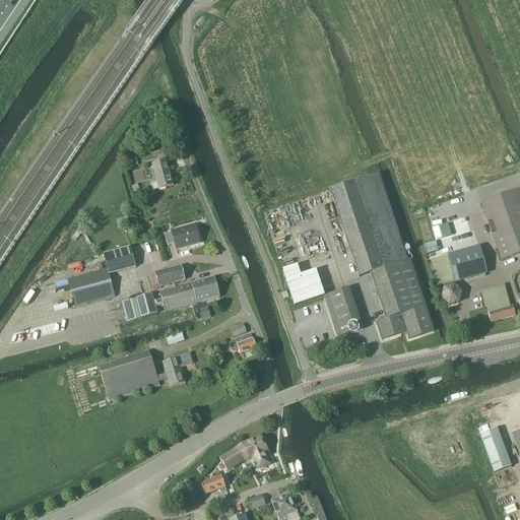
[(129,168),(138,165),(136,158),(127,160),(129,168)]
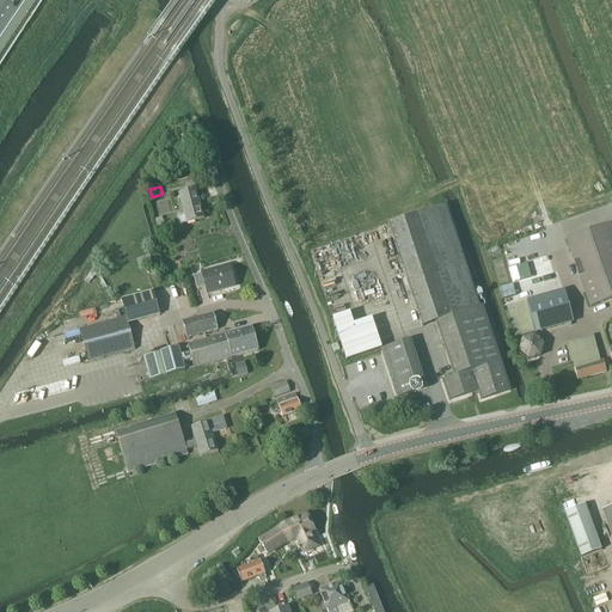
[(177,215),(179,226),(206,219),(197,188),(179,194),(184,213),(177,215)]
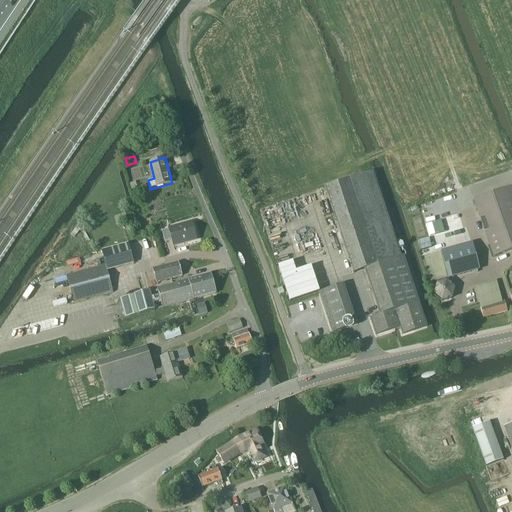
[(353,274),(365,270),(380,315),(370,318),(376,335),(400,327),(402,334),(427,326),(404,256),(401,257),(373,173),(325,189),(353,274)]
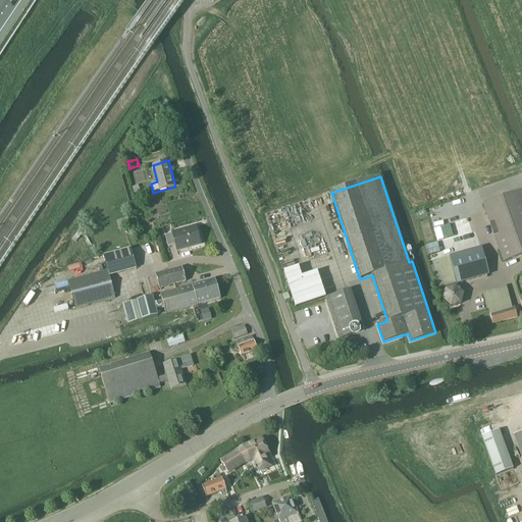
[(521,192),(521,190),(482,204),(503,261),(521,254),(521,192)]
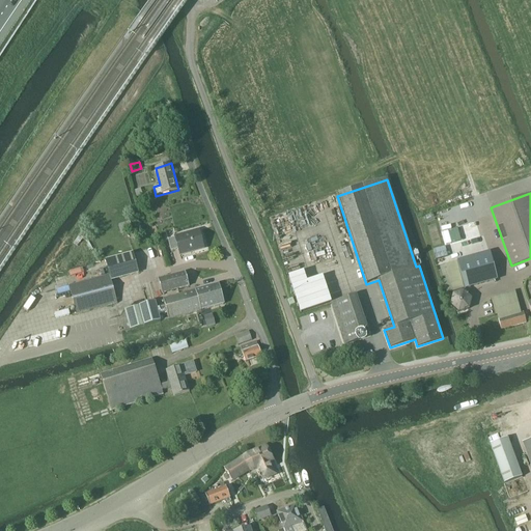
[(121,233),(133,230),(131,221),(119,224),(121,233)]
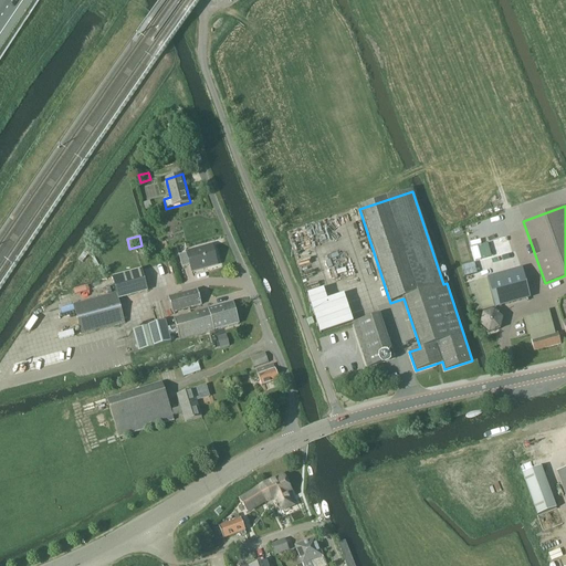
[(182,268),(190,265),(192,272),(218,265),(217,262),(218,261),(217,257),(215,255),(212,245),(187,253),(179,255),(182,268)]
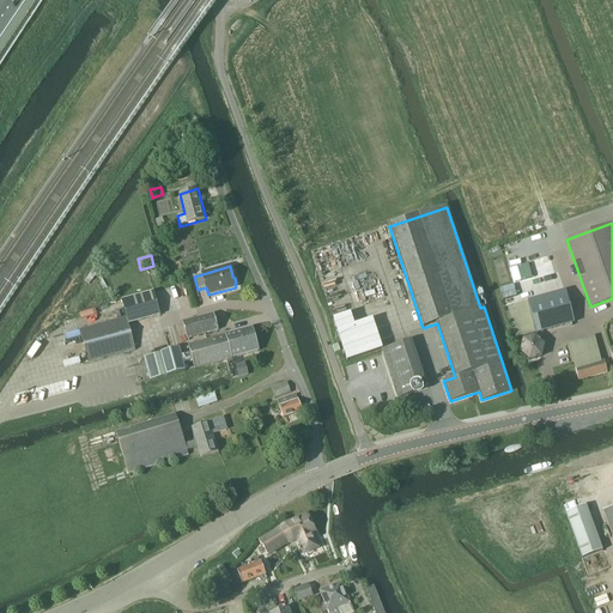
[(564,291),(508,308),(516,339),(535,333),(536,334),(574,325),(574,323),(564,291)]
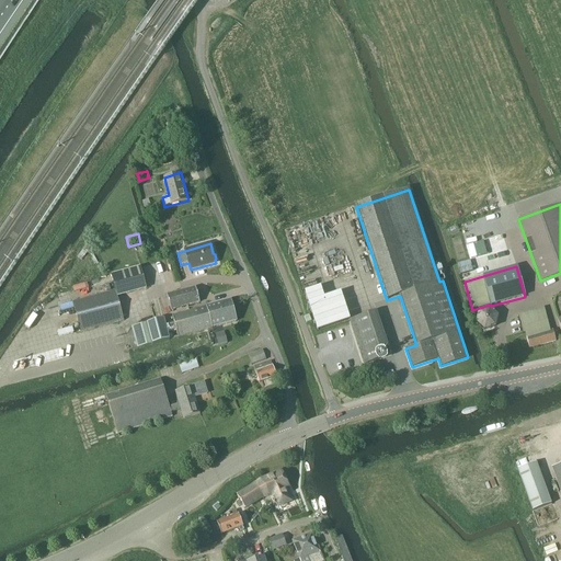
[(196,287),(167,295),(171,309),(199,301),(196,287)]
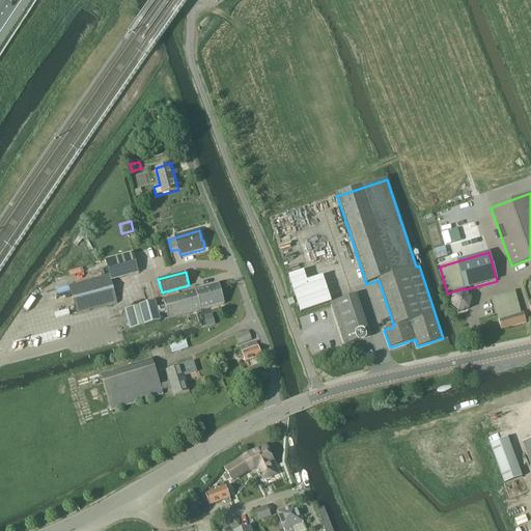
[(112,284),(109,275),(70,286),(77,314),(117,303),(112,284)]
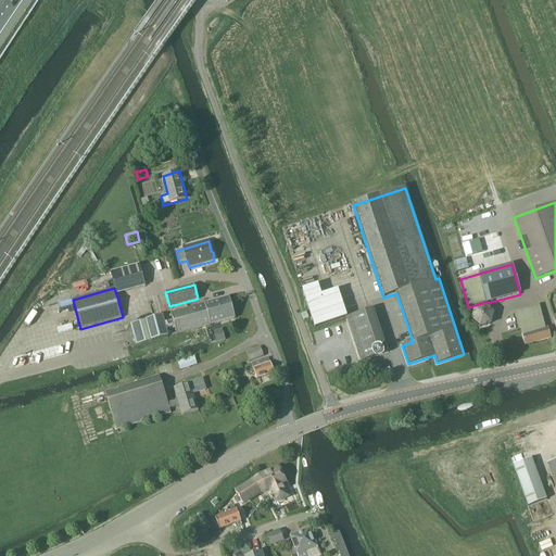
[(229,297),(171,313),(173,320),(175,327),(176,335),(177,335),(235,318),(229,297)]
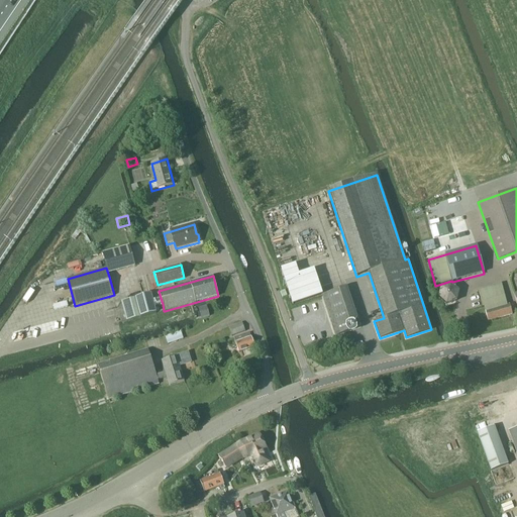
[(441,287),(438,298),(446,305),(457,302),(459,291),(451,284),(441,287)]
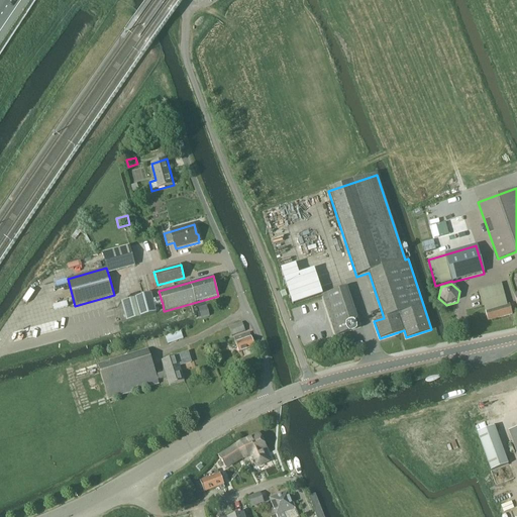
[(488,320),(512,314),(510,304),(507,305),(502,285),(480,291),(488,320)]
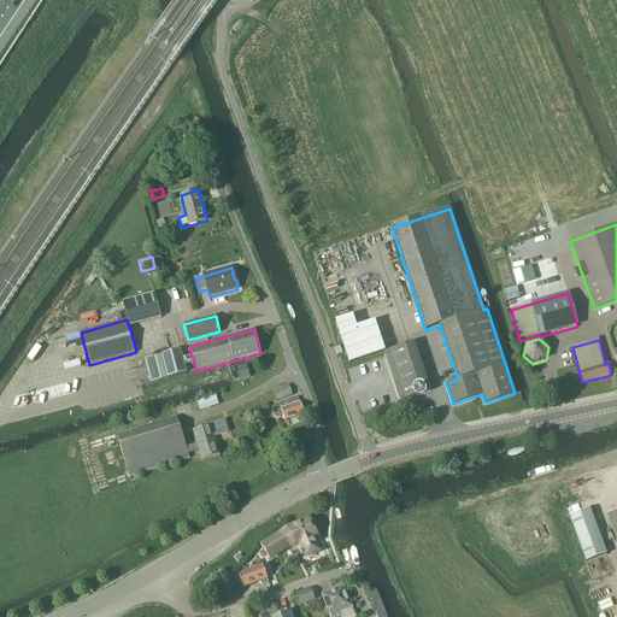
[(400,400),(428,391),(412,344),(385,353),(400,400)]
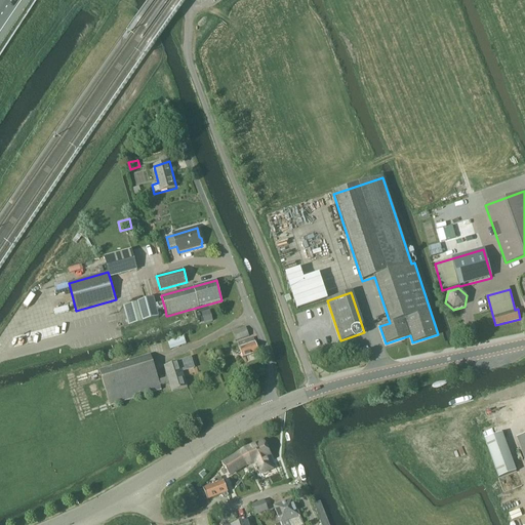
[(137,301),(127,305),(133,325),(143,322),(159,318),(160,317),(158,311),(156,305),(154,297),(137,301)]
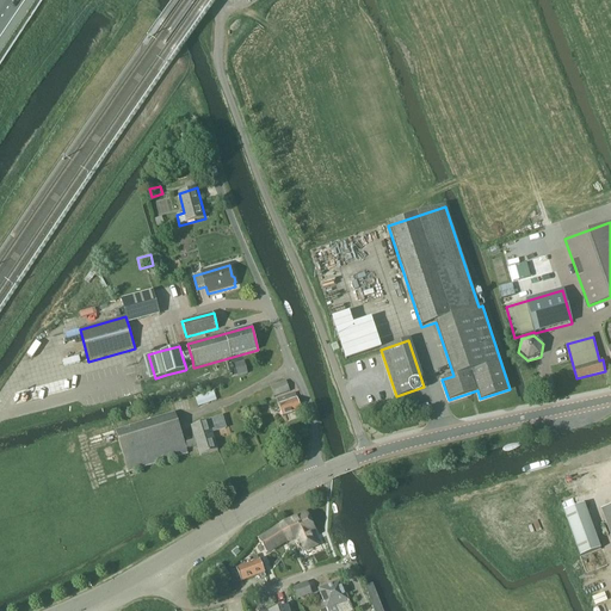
[(190,352),(181,355),(184,362),(192,359),(190,352)]
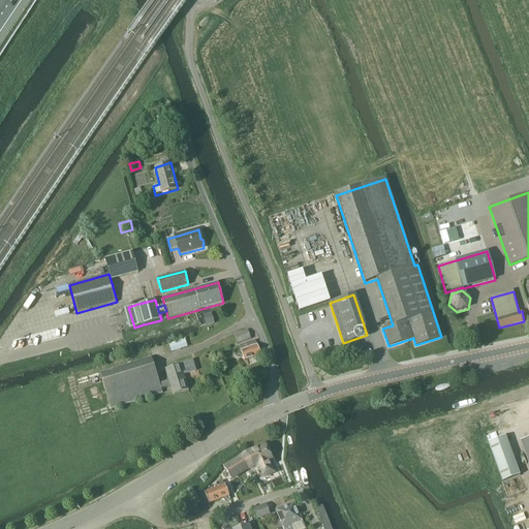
[(239,343),(251,339),(248,330),(235,335),(239,343)]
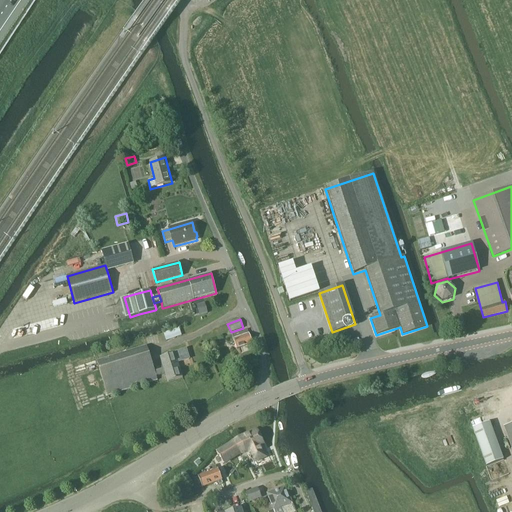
[(237,349),(252,344),(248,330),(232,335),(237,349)]
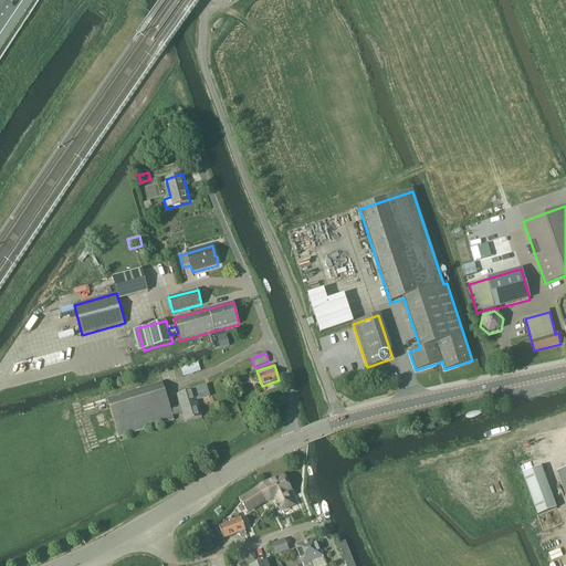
[(186,422),(202,417),(197,400),(210,396),(207,386),(177,395),(181,407),(171,410),(163,381),(107,399),(119,438),(175,420),(174,416),(184,412),(186,422)]
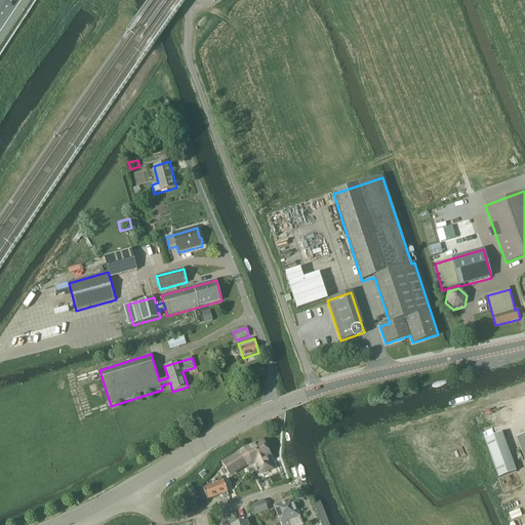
[(516,474),(502,435),(485,441),(499,480),(516,474)]
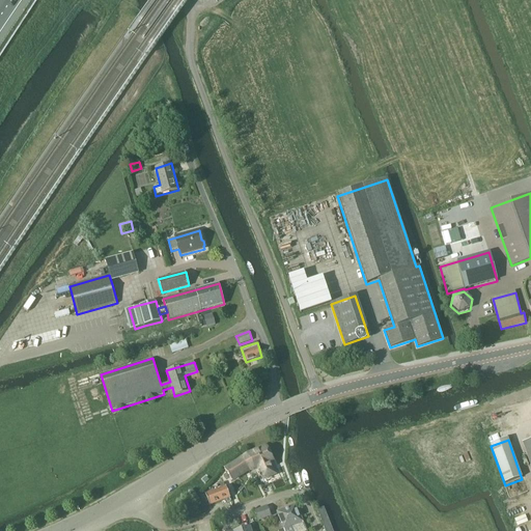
[(232,481),(248,471),(249,471),(250,471),(252,471),(253,471),(254,471),(255,470),(263,487),(281,479),(266,446),(247,455),(224,470),(232,481)]
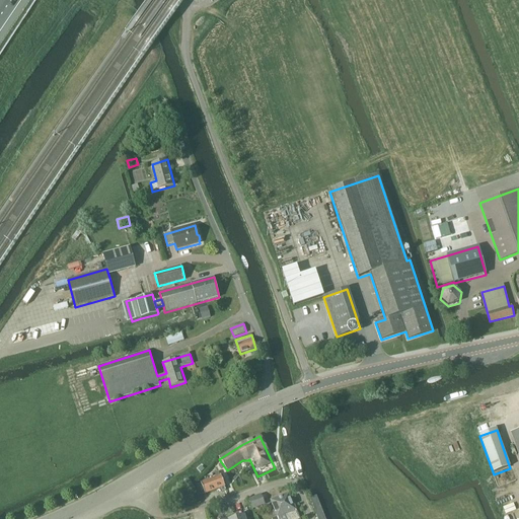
[(221,475),(202,484),(206,495),(225,487),(221,475)]
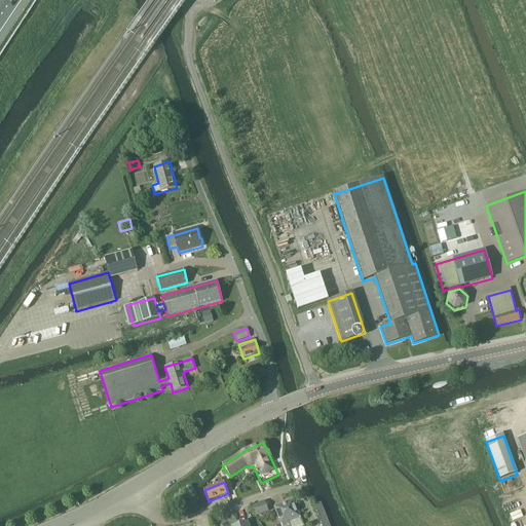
[(189,500),(176,513),(177,515),(192,511),(189,500)]
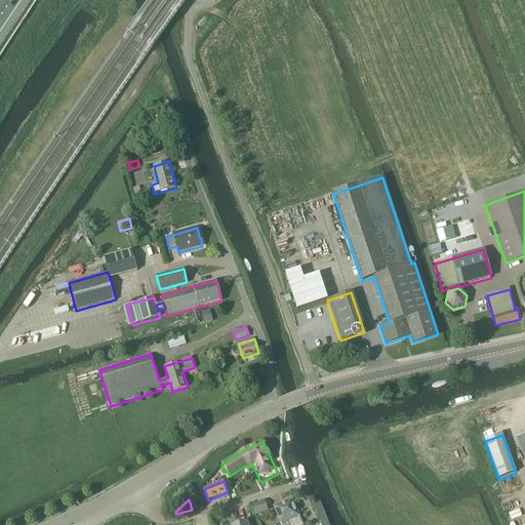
[(297,524),(296,523),(301,521),(292,499),(285,502),(281,503),(282,503),(289,523),(289,524),(297,524)]
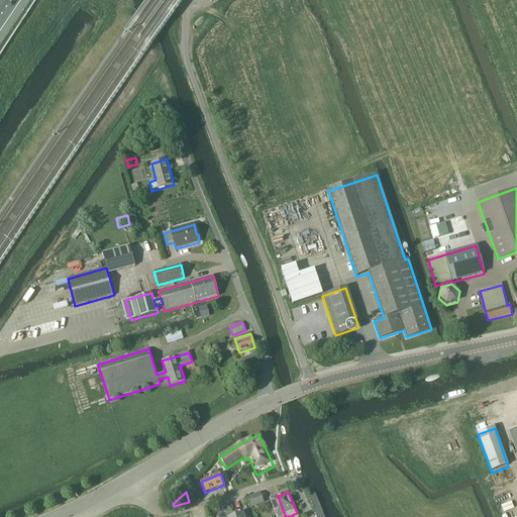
[(324,516),(316,493),(308,496),(316,516),(324,516)]
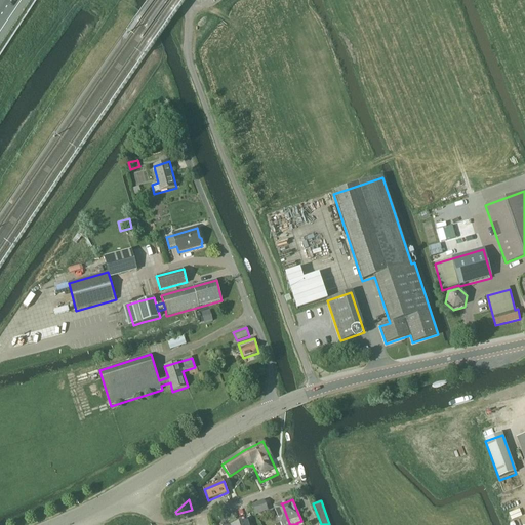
[(268,511),(264,501),(251,507),(255,516),(268,511)]
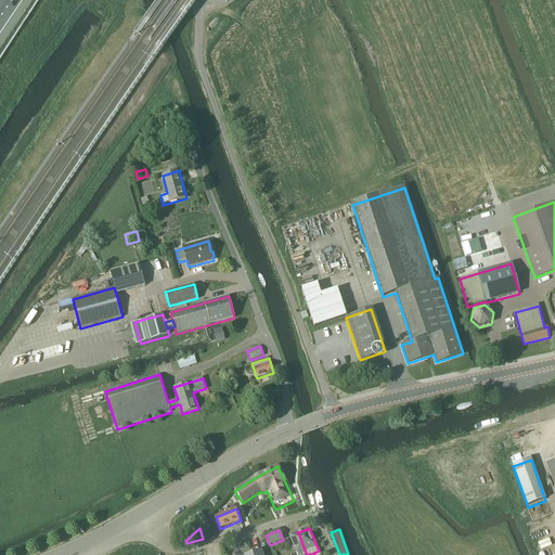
[(306,554),(306,553),(298,532),(289,536),(296,553),(291,554),(306,554)]
